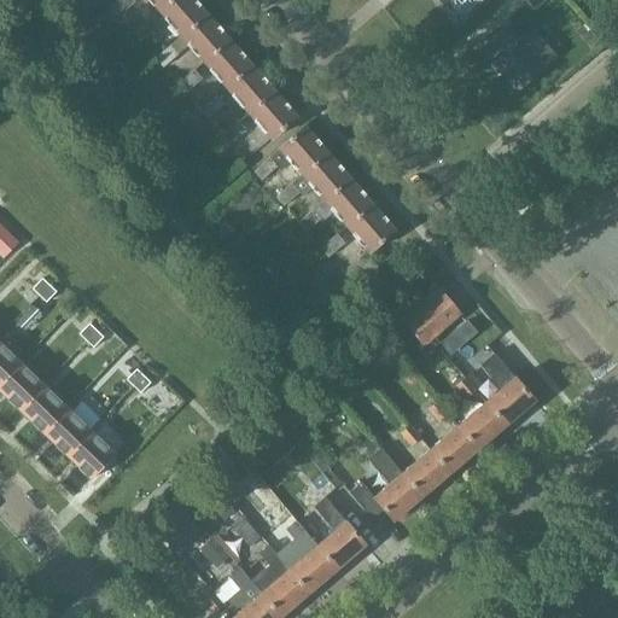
[(105,0),(101,3),(109,11),(120,1),(118,0),(105,0)]
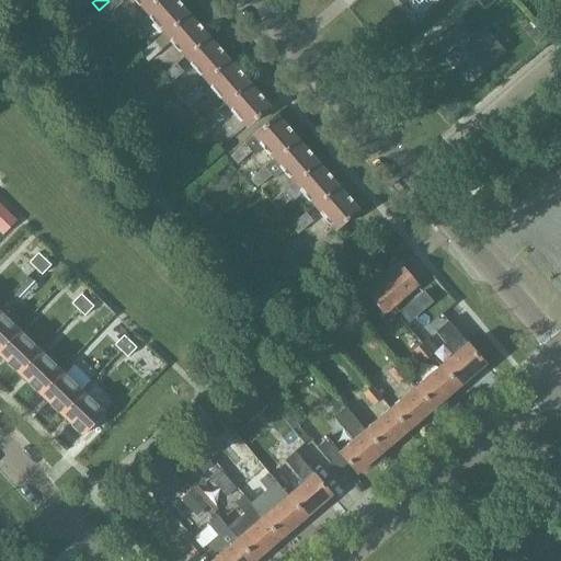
[(107,0),(109,1),(124,19),(144,0),(107,0)]
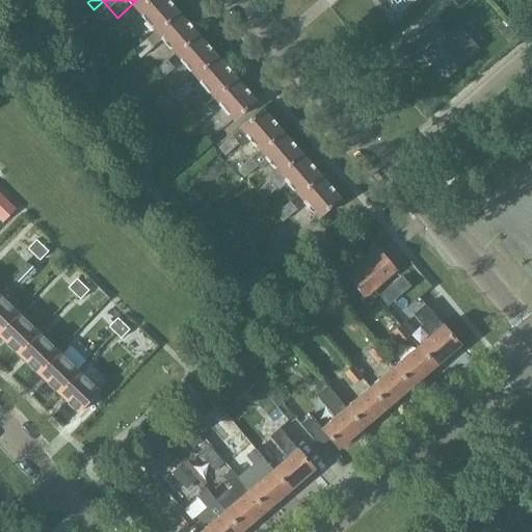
[(158,0),(136,0),(117,18),(132,33),(134,37),(166,9),(158,0)]
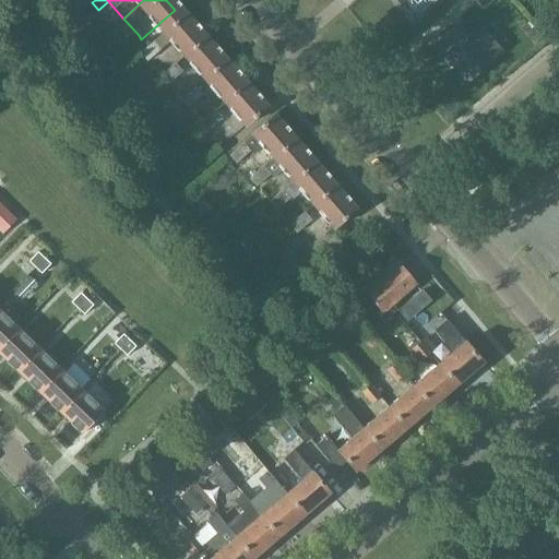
[(92,2),(82,11),(88,18),(98,10),(92,2)]
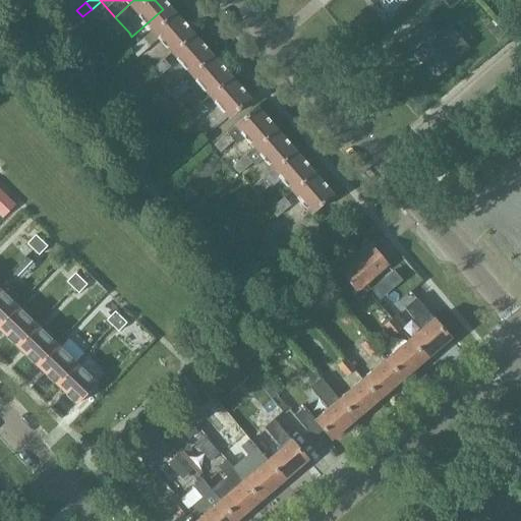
[(163,9),(131,37),(134,40),(149,56),(180,29),(163,9)]
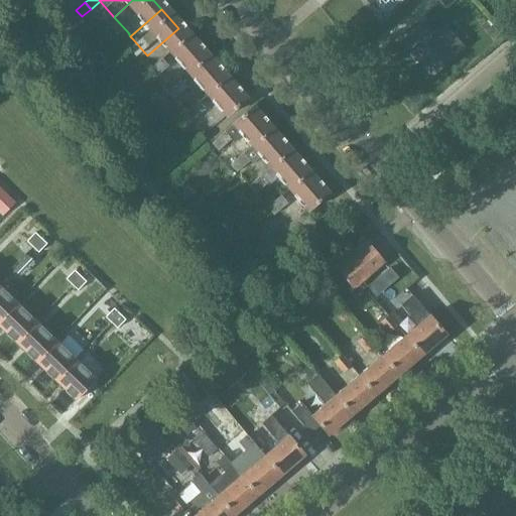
[(463,46),(450,32),(446,32),(437,39),(423,23),(402,41),(431,77),(454,57),(453,57),(465,47),(464,46),(463,46)]
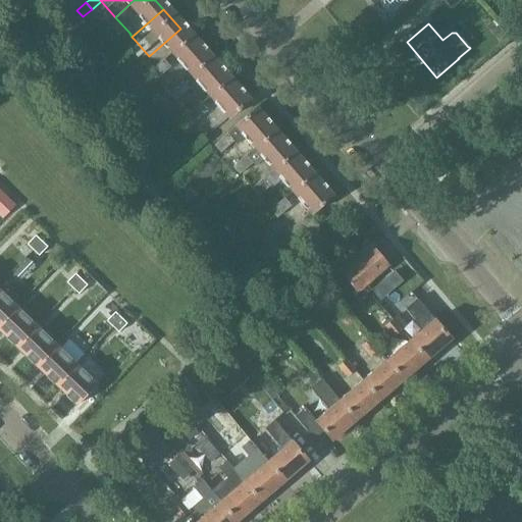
[(180,29),(149,56),(163,71),(165,75),(197,48),(180,29)]
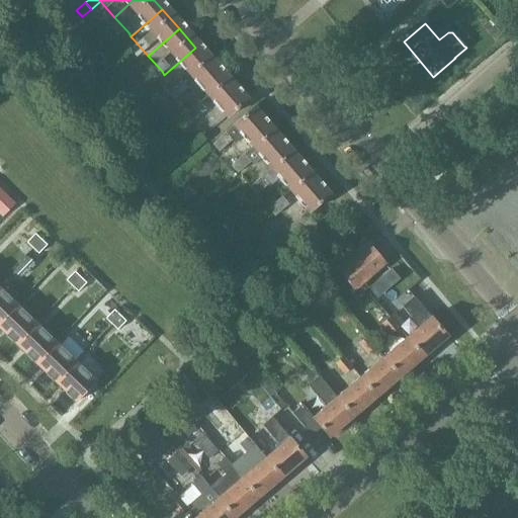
[(128,32),(118,40),(124,48),(134,39),(131,36),(128,32)]
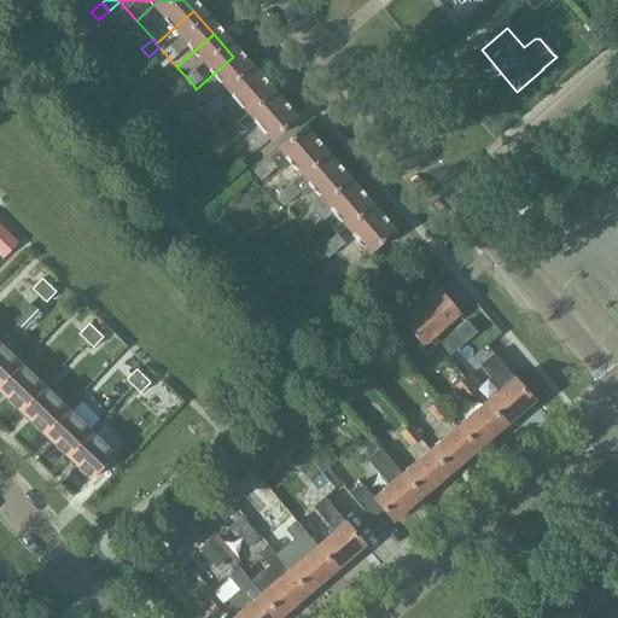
[(141,48),(130,58),(138,65),(149,57),(141,48)]
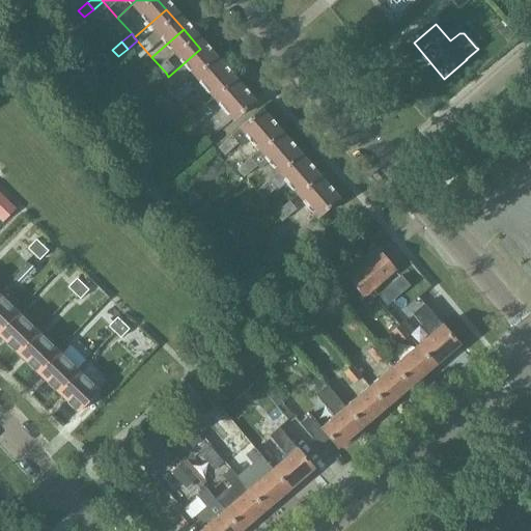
[(200,49),(168,77),(186,96),(218,68),(200,49)]
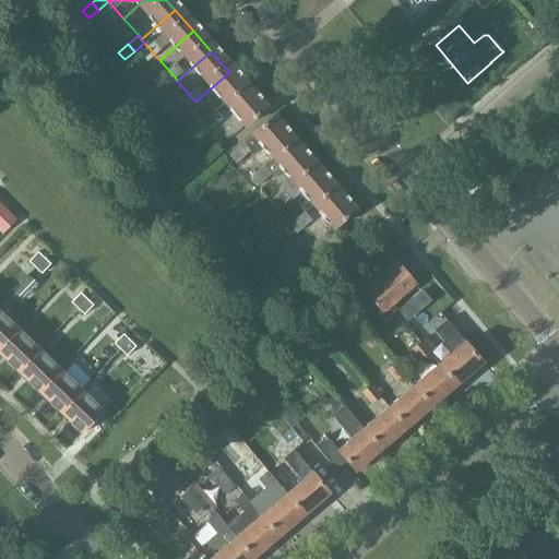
[(229,72),(195,102),(214,122),(247,93),(229,72)]
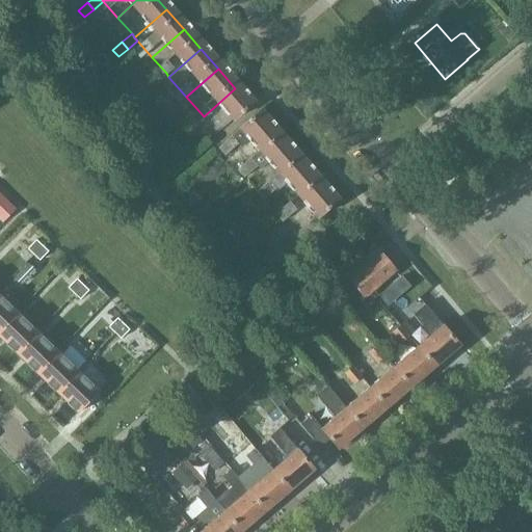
[(166,73),(157,81),(162,88),(171,80),(168,77),(166,73)]
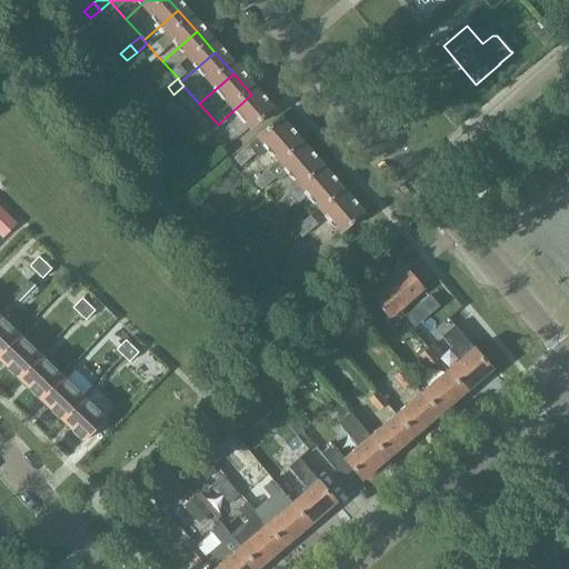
[(168,87),(158,96),(163,102),(173,95),(168,87)]
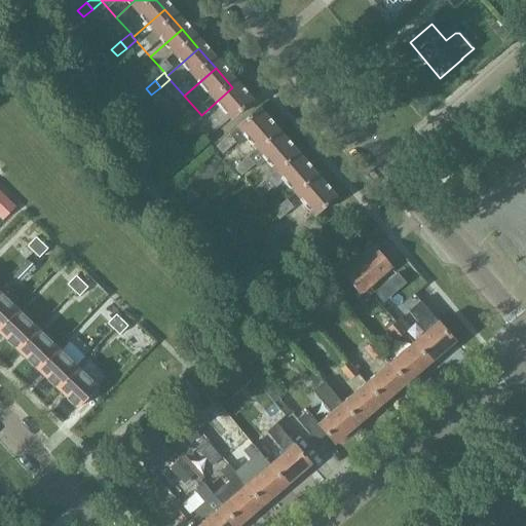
[(232,87),(201,115),(203,118),(219,135),(251,108),(232,87)]
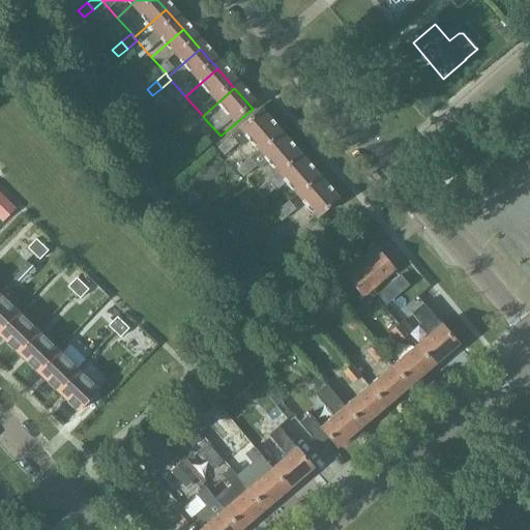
[(200,112),(190,120),(196,127),(205,119),(203,116),(200,112)]
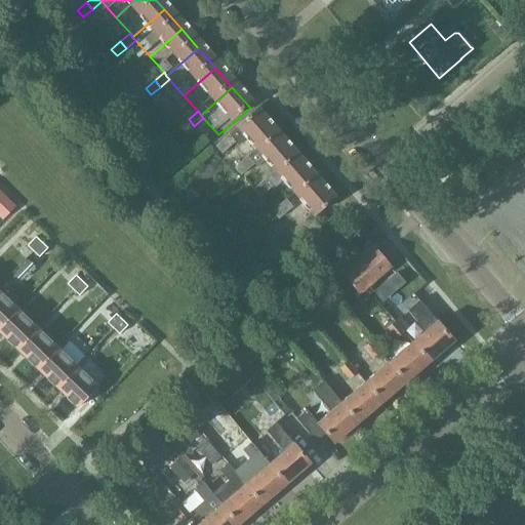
[(260,111),(232,135),(247,153),(276,127),(260,111)]
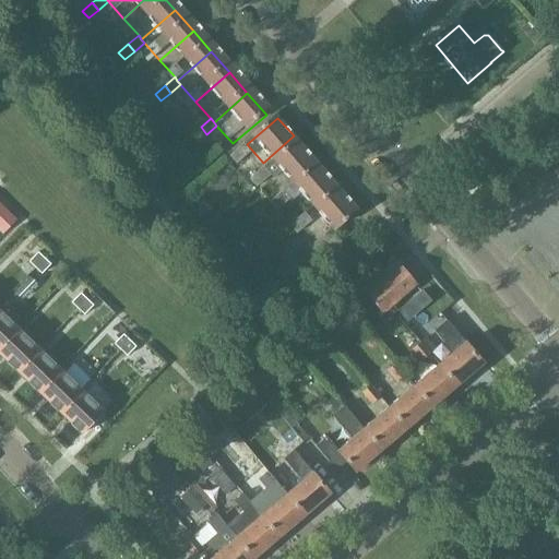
[(201,127),(191,135),(197,143),(206,134),(201,127)]
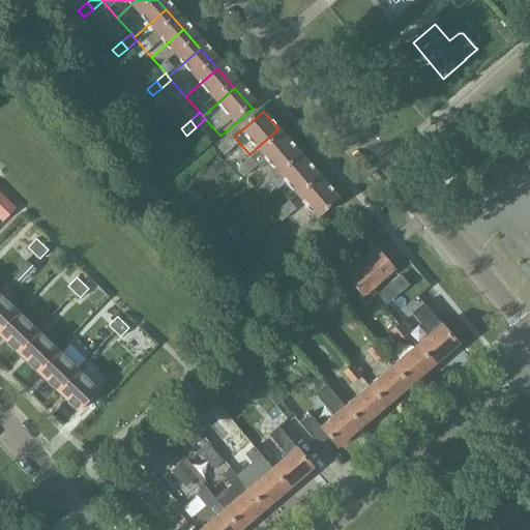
[(278,128),(249,154),(264,171),(293,146),(278,128)]
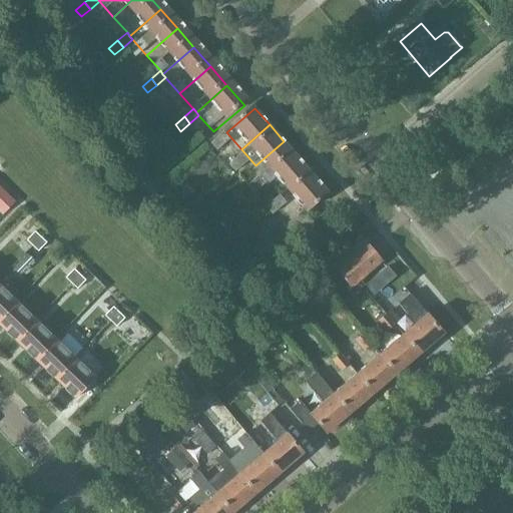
[(284,141),(255,165),(270,181),(298,157),(284,141)]
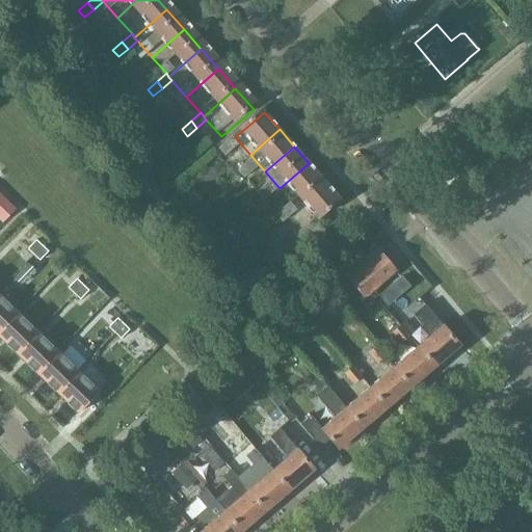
[(531,157),(523,165),(531,175),(531,157)]
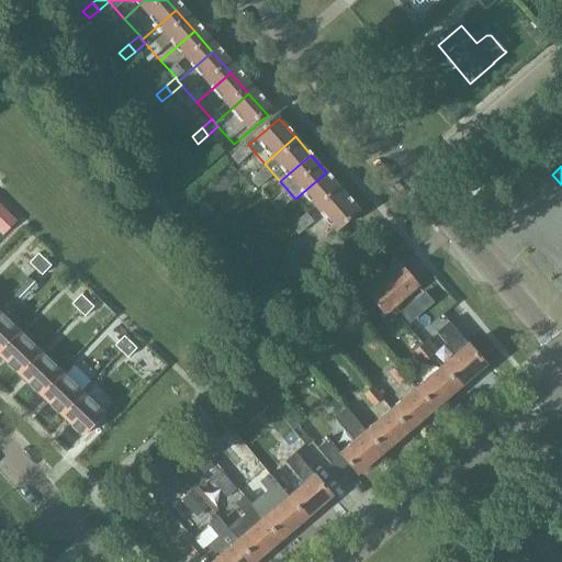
[(244,169),(234,178),(240,184),(250,176),(244,169)]
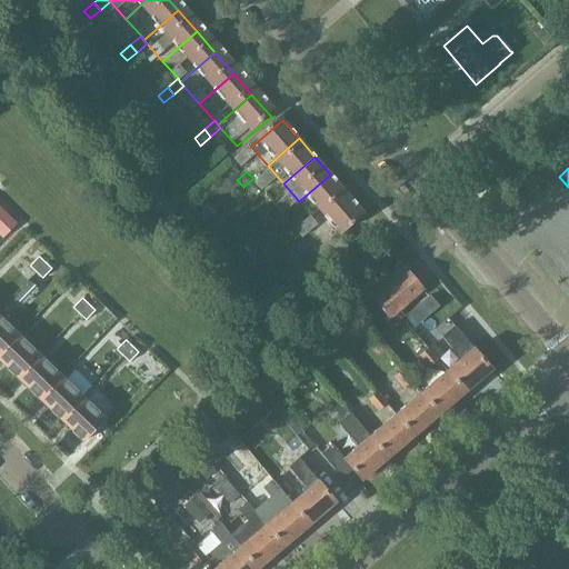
[(330,175),(299,201),(315,220),(346,192),(330,175)]
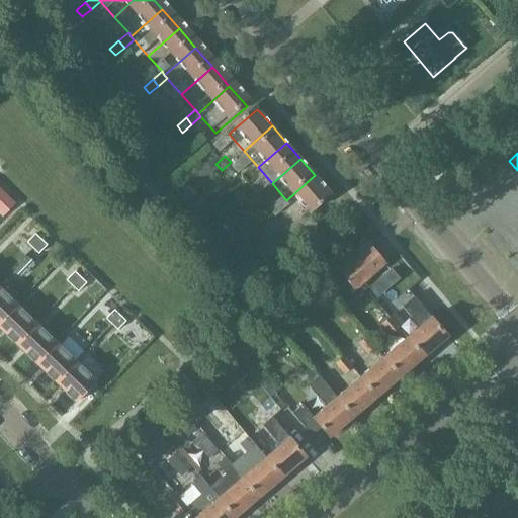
[(231,162),(222,170),(227,176),(236,168),(231,162)]
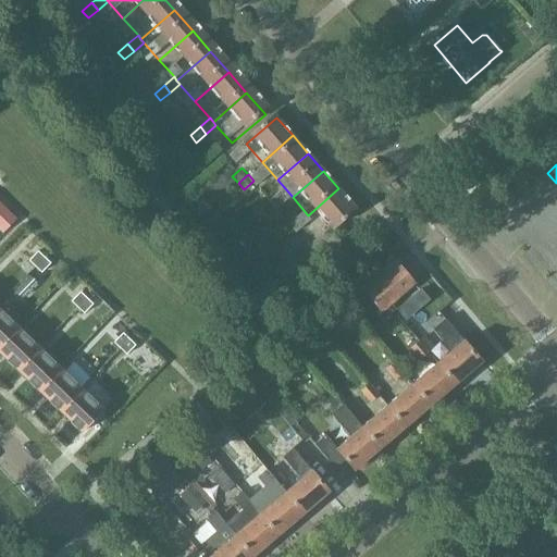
[(338,188),(308,215),(324,234),(355,207),(338,188)]
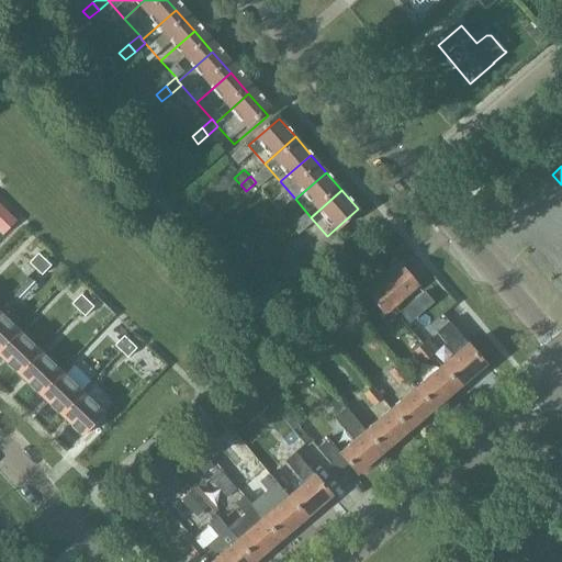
[(276,205),(266,214),(271,221),(281,212),(276,205)]
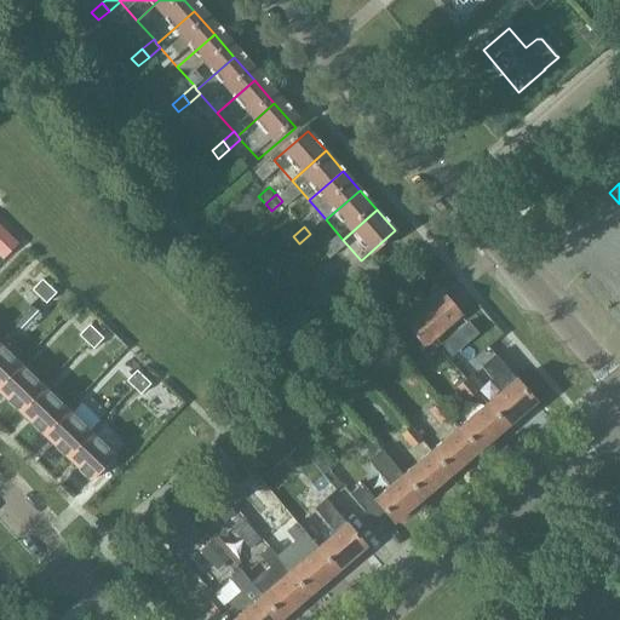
[(310,234),(299,244),(305,251),(317,241),(310,234)]
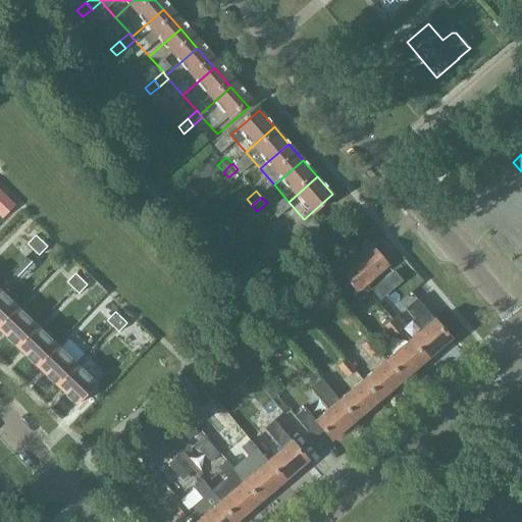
[(285,224),(276,232),(281,239),(291,230),(285,224)]
